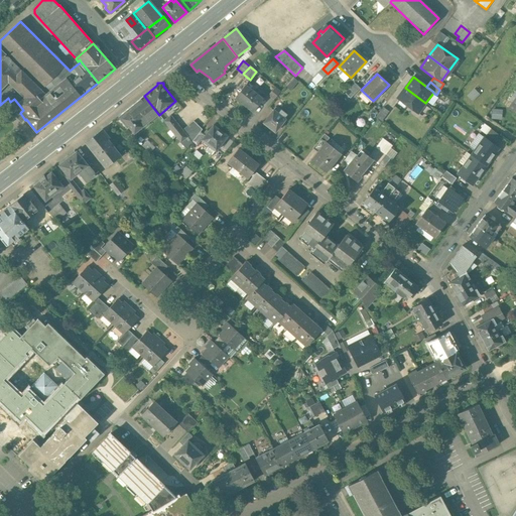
[(355,83),(346,93),(350,98),(360,88),(355,83)]
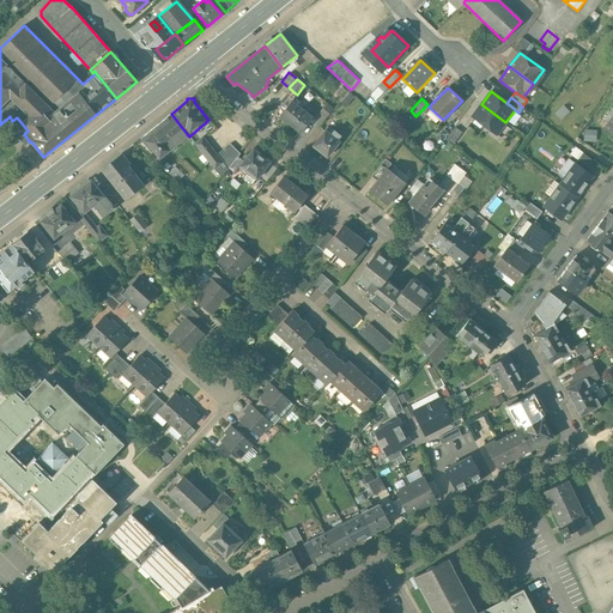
[(314,117),(292,99),(279,116),(301,133),(314,117)]
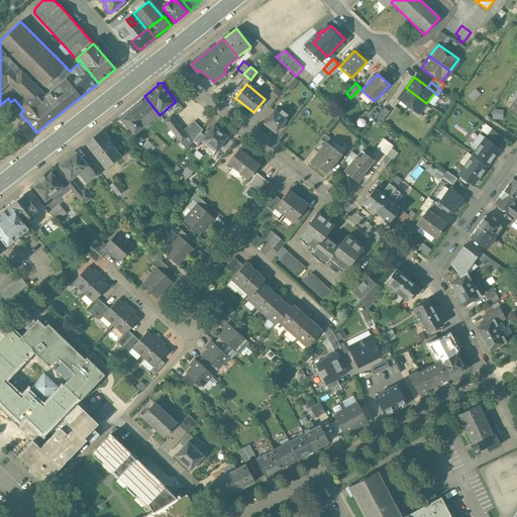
[(276,87),(269,95),(275,100),(281,92),(276,87)]
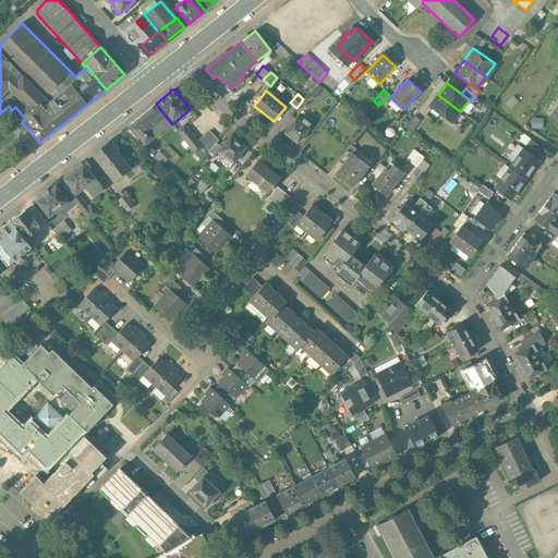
[(460,111),(438,95),(429,106),(451,122),(460,111)]
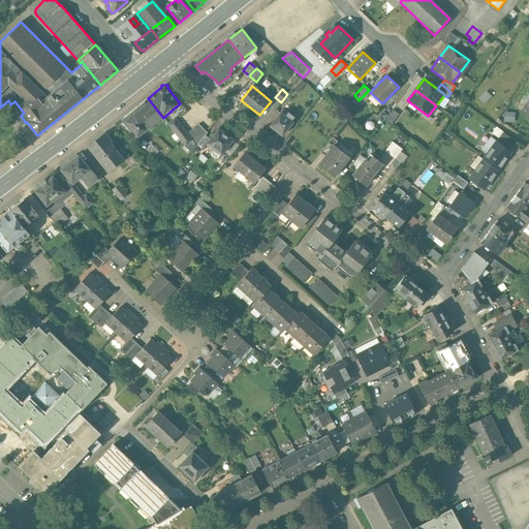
[(478,97),(484,102),(492,96),(487,90),(478,97)]
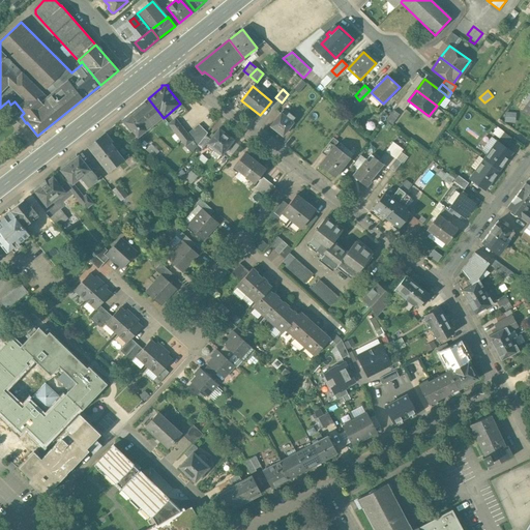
[(288,94),(282,102),(286,107),(293,98),(288,94)]
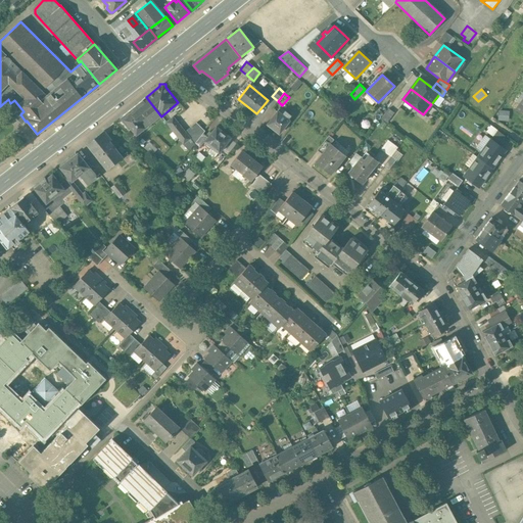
[(160,115),(146,97),(132,108),(138,116),(140,114),(148,125),(160,115)]
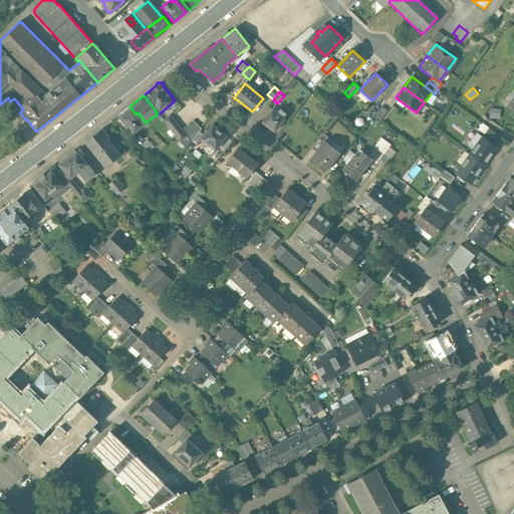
[(136,114),(130,106),(118,115),(126,126),(127,124),(134,133),(146,122),(138,112),(136,114)]
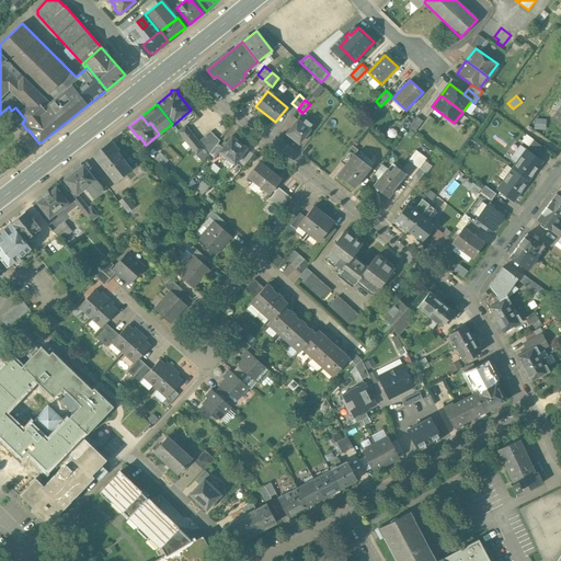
[(423,121),(416,116),(409,127),(414,132),(423,121)]
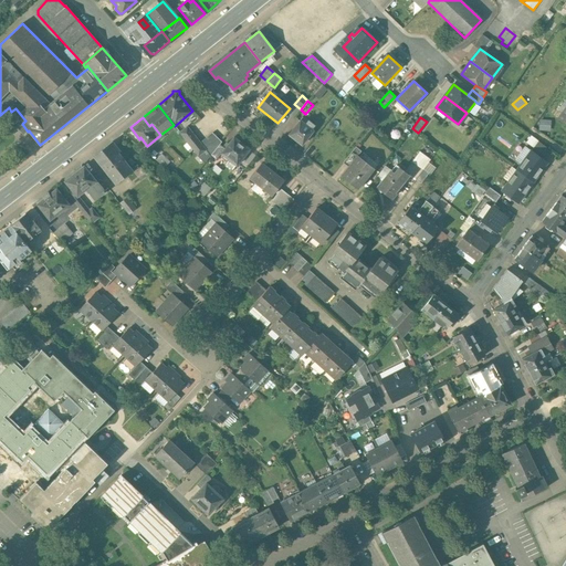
[(306,122),(305,124),(300,121),(289,135),(302,146),(313,130),(311,129),(313,127),(306,122)]
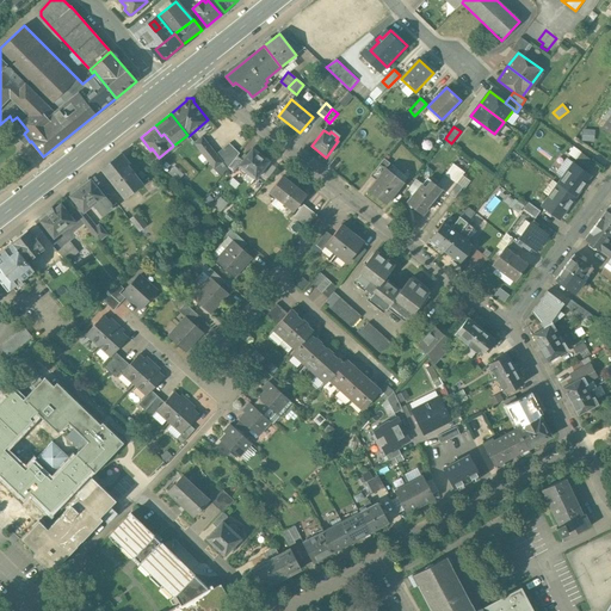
[(216,154),(203,137),(195,143),(207,159),(209,161),(210,164),(214,167),(221,177),(227,168),(216,154)]
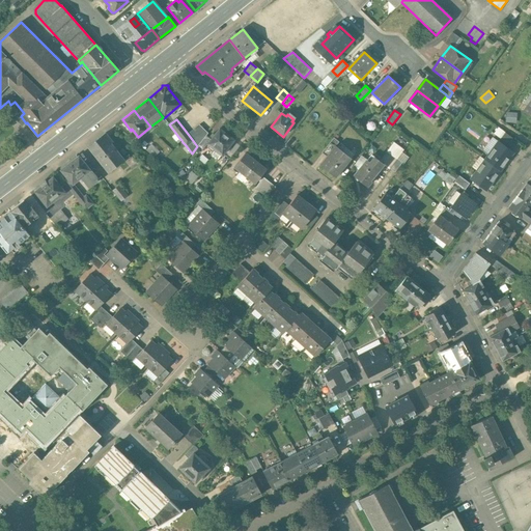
[(207,133),(199,124),(188,134),(197,146),(207,133)]
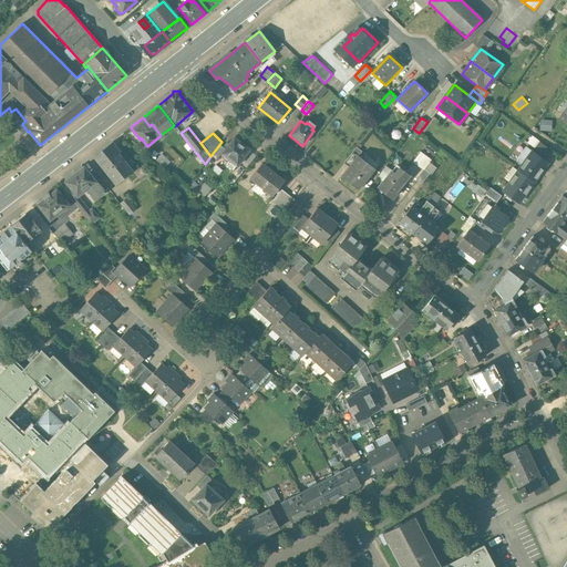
[(249,150),(234,137),(220,154),(236,166),(249,150)]
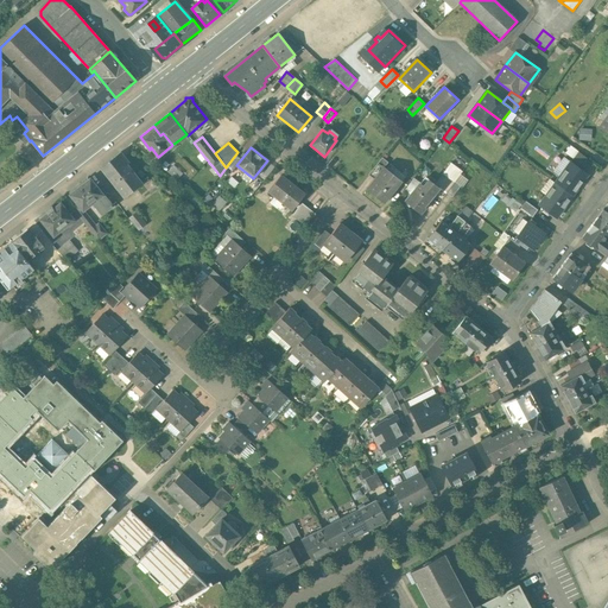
[(121,152),(101,168),(125,197),(143,183),(127,164),(130,163),(121,152)]
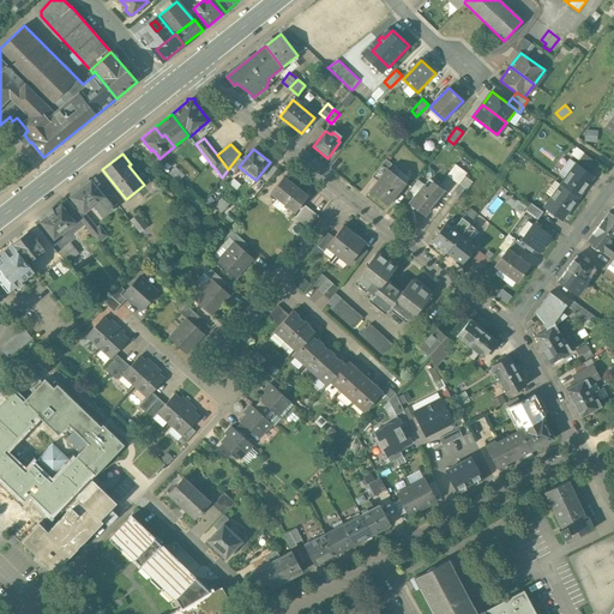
[(386,160),(372,176),(378,181),(387,169),(392,164),(386,160)]
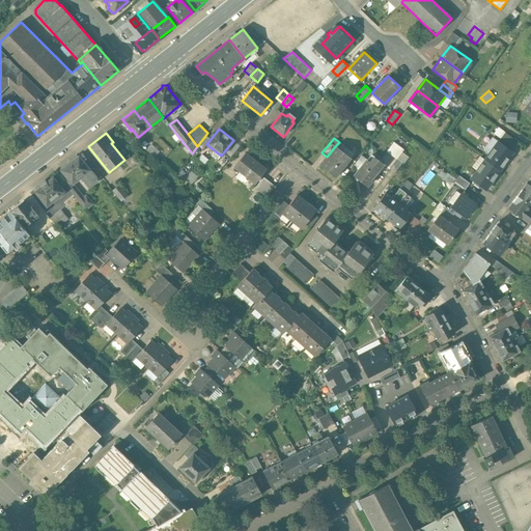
[(513,152),(498,141),(484,160),(500,171),(513,152)]
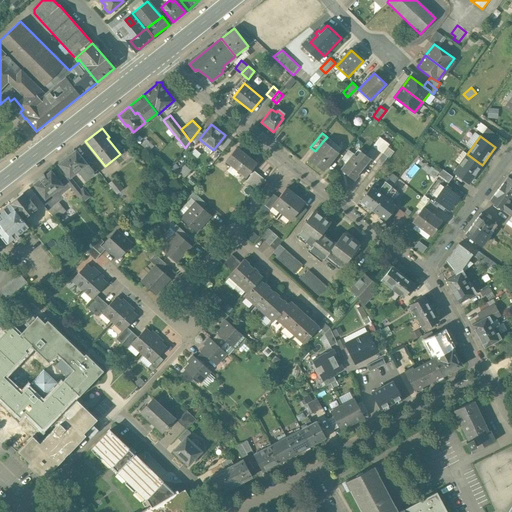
[(389,145),(380,138),(373,146),(383,153),(383,154),(389,145)]
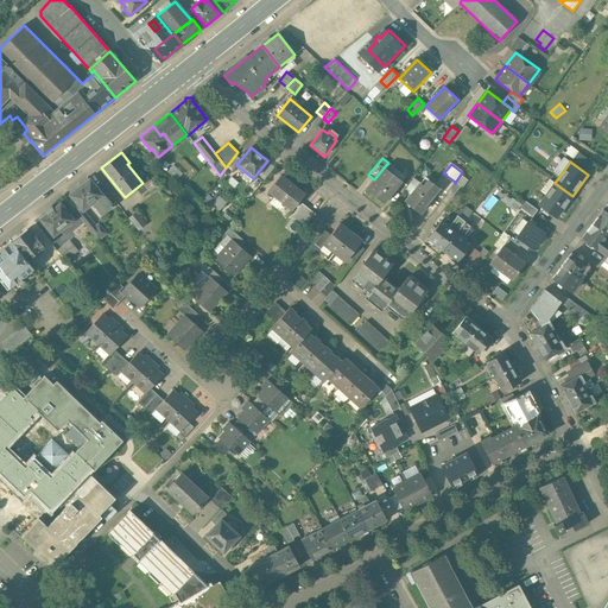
[(384,168),(374,179),(366,190),(384,204),(401,182),(384,168)]
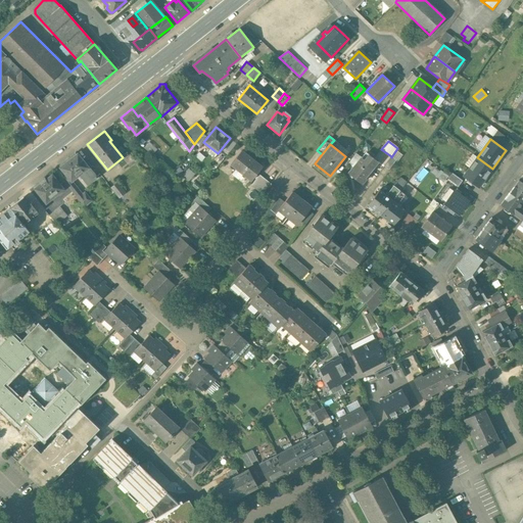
[(241,151),(231,164),(251,181),(263,168),(241,151)]
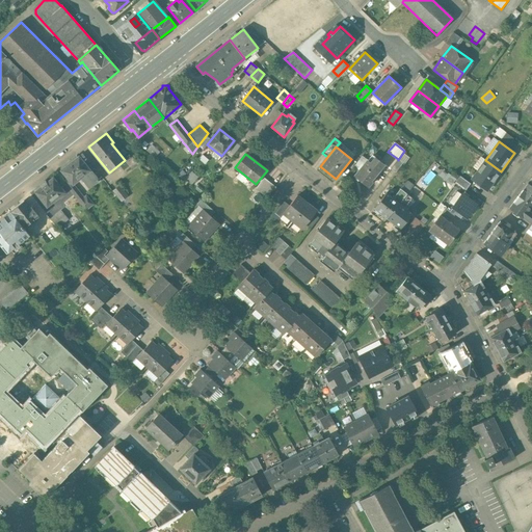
[(79,156),(78,157),(77,156),(61,167),(63,169),(61,169),(68,178),(73,184),(84,175),(91,185),(98,180),(79,156)]
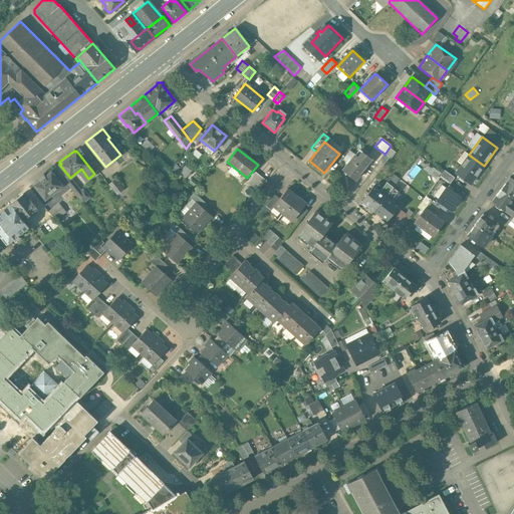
[(358,161),(352,157),(342,171),(355,181),(358,176),(358,175),(370,159),(364,154),(358,161)]
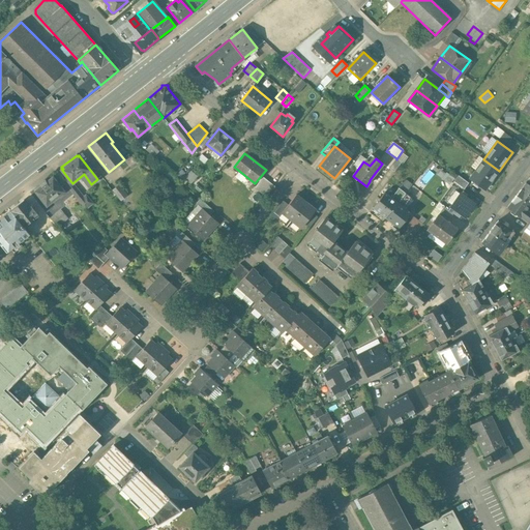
[(402,163),(396,159),(396,158),(389,169),(394,172),(402,163)]
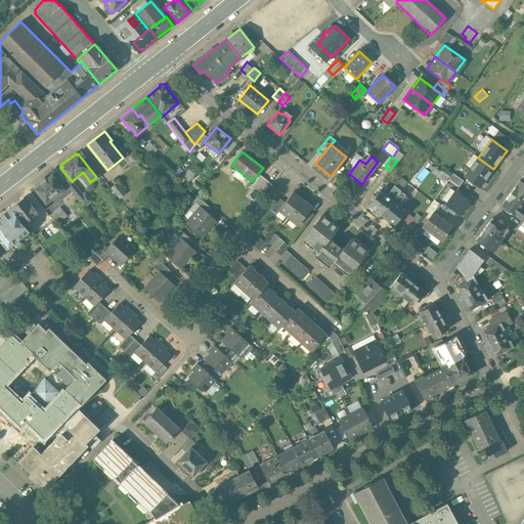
[(478,158),(465,176),(479,187),(493,169),(478,158)]
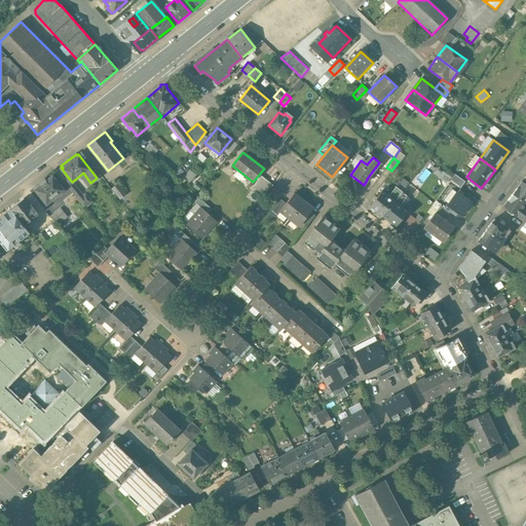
[(464,182),(455,175),(451,180),(460,187),(464,182)]
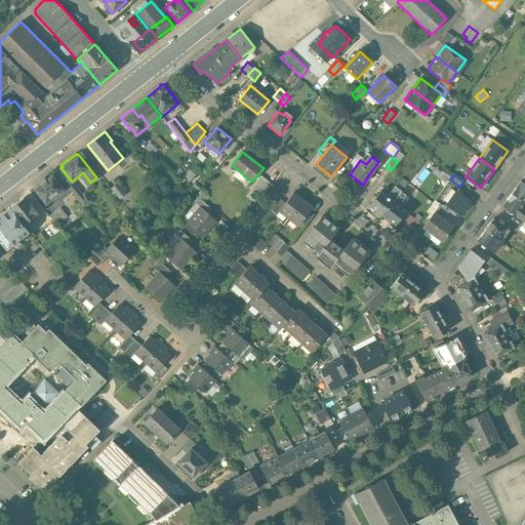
[(64,190),(53,175),(46,180),(46,179),(41,184),(40,182),(34,187),(46,203),(64,190)]
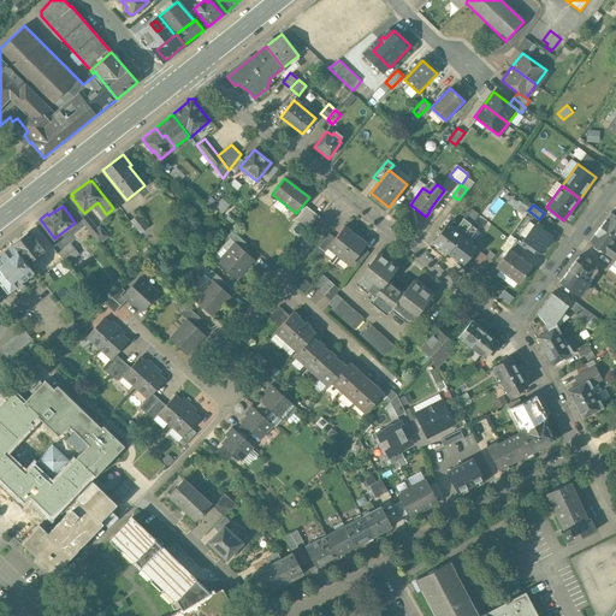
[(89,218),(89,219),(84,213),(78,206),(73,211),(100,244),(110,237),(101,226),(98,229),(89,218)]
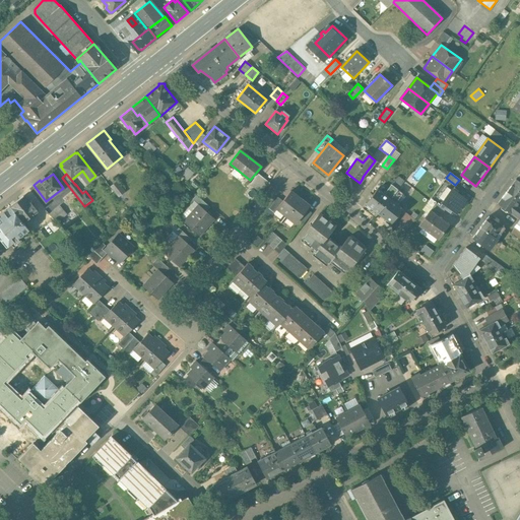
[(258,174),(250,184),(262,194),(270,184),(258,174)]
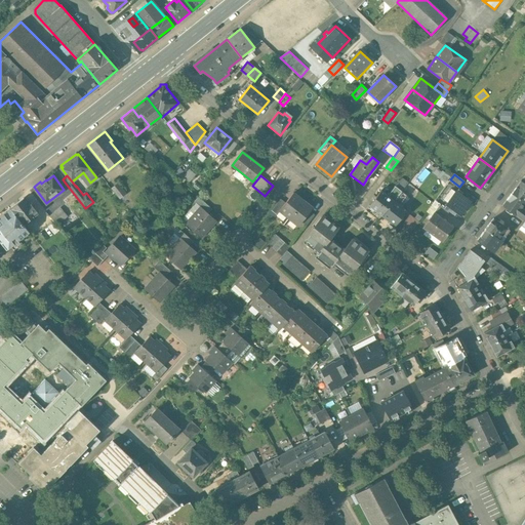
[(408,184),(402,178),(395,187),(401,192),(408,184)]
